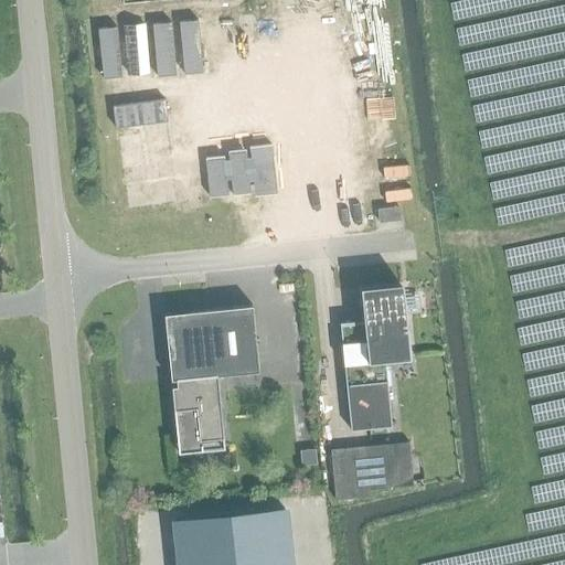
[(370,89),(351,91),(352,110),(371,109),(370,89)]
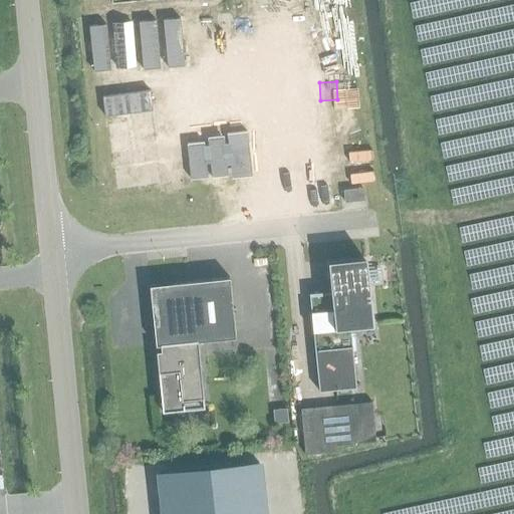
[(362,189),(343,191),(344,203),(363,201),(362,189)]
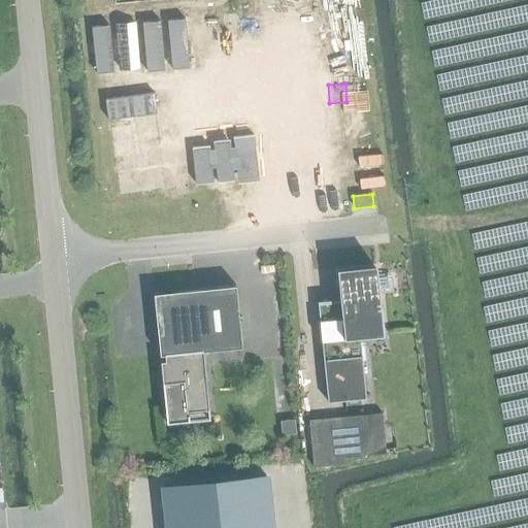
[(359,334),(382,332),(375,271),(337,274),(340,316),(319,318),(327,400),(365,396),(359,334)]
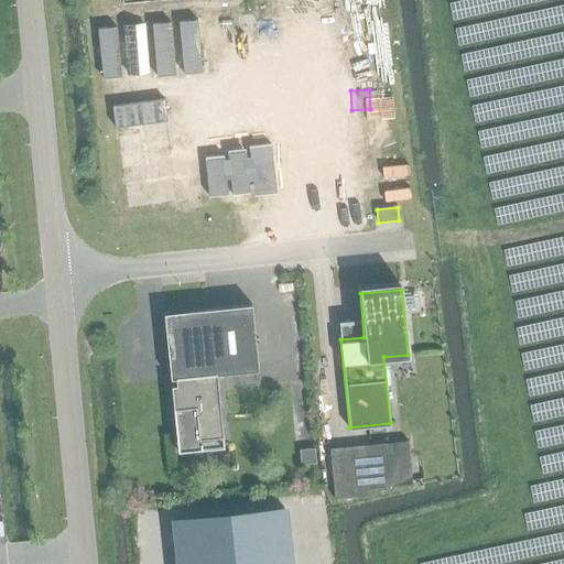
[(258,370),(251,304),(185,312),(186,316),(175,318),(174,312),(163,314),(164,324),(170,324),(173,357),(167,357),(170,379),(175,379),(176,386),(171,386),(176,452),(201,449),(199,438),(221,436),(216,375),(258,370)]
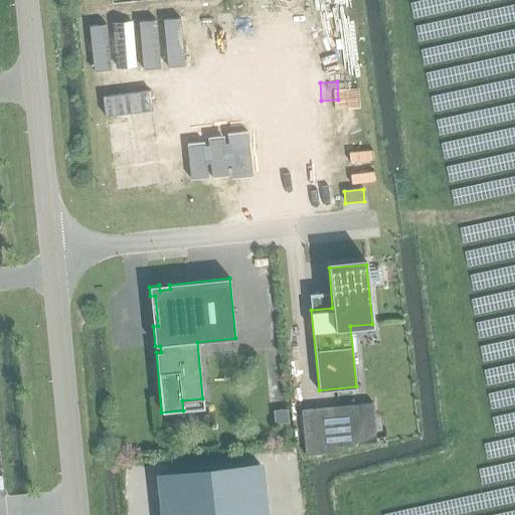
[(332,406),(301,410),(305,456),(337,453),(336,447),(375,443),(371,402),(332,406)]
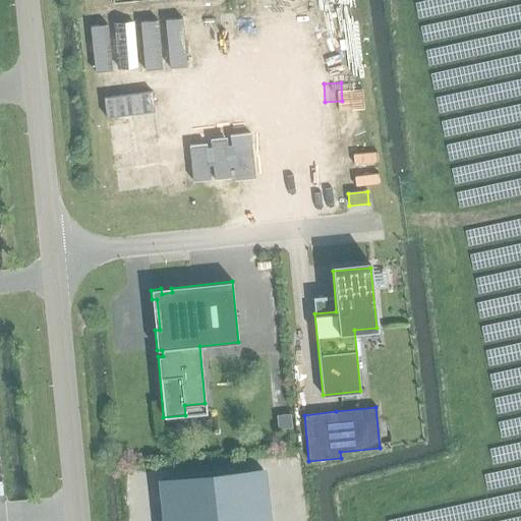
[(277,430),(291,428),(290,414),(276,416),(277,430)]
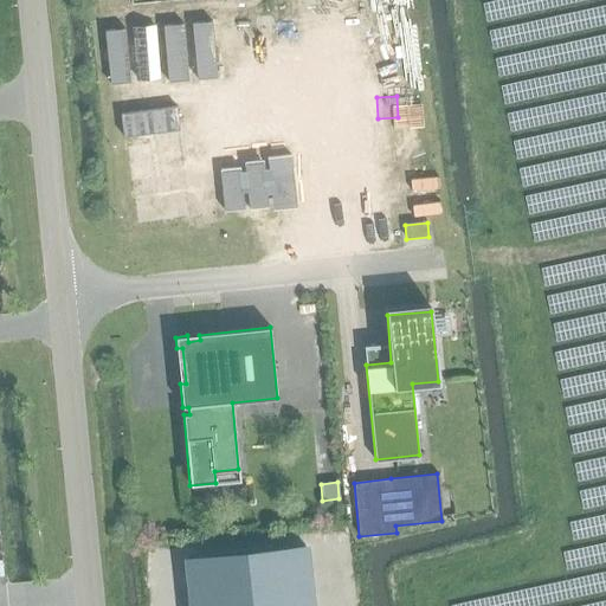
[(310,605),(304,547),(187,559),(192,605),(310,605)]
